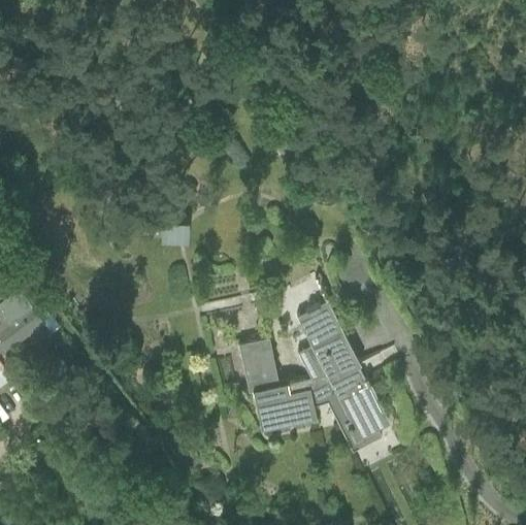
[(187,0),(193,9),(207,0),(187,0)]
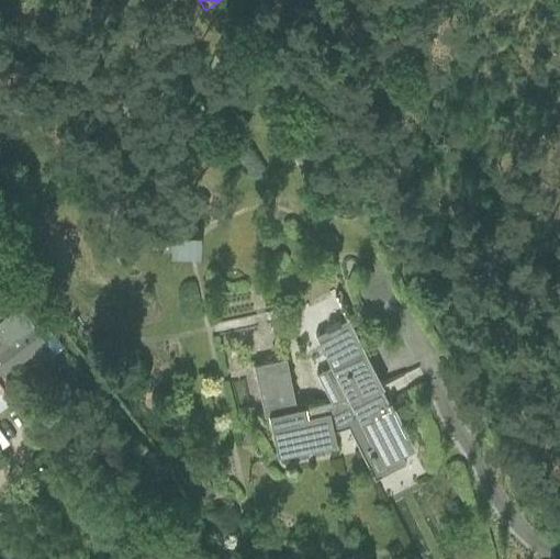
[(196,258),(197,235),(168,234),(168,257),(196,258)]
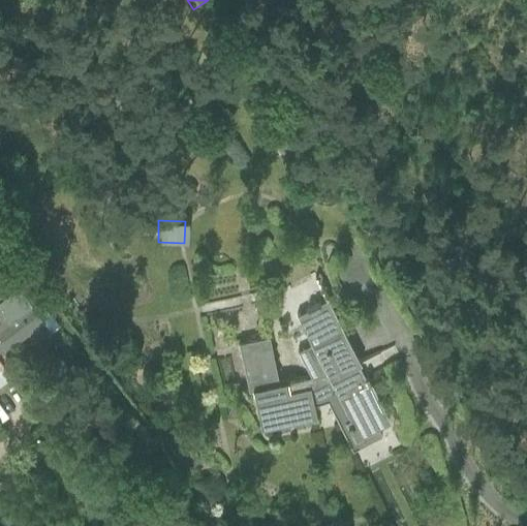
[(0,283),(10,277),(0,263),(0,283)]
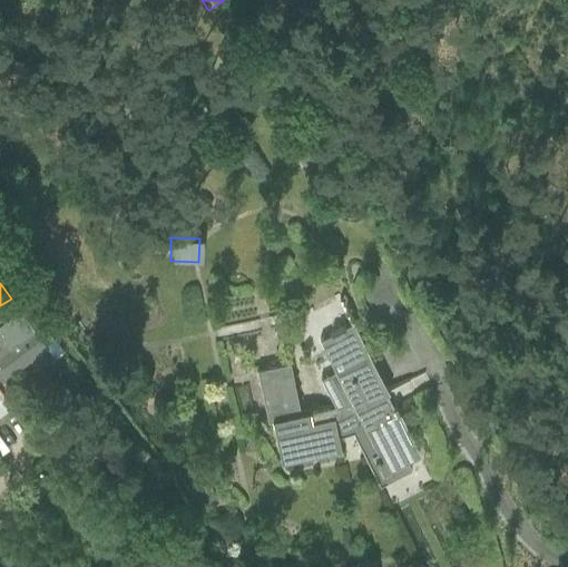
[(0,417),(13,408),(0,388),(0,384),(48,350),(22,314),(0,330),(0,336),(1,339),(0,339),(0,417)]
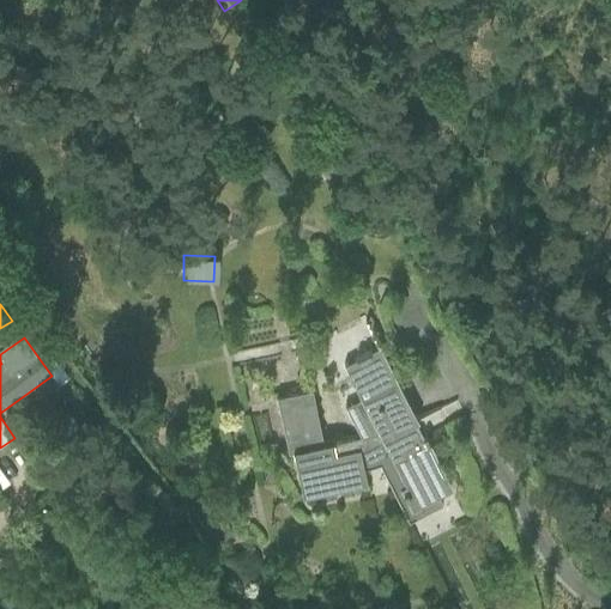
[(331,445),(328,446),(325,446),(314,393),(278,400),(290,456),(295,455),(304,498),(368,485),(366,472),(381,467),(411,524),(445,507),(440,499),(454,491),(464,509),(465,507),(451,482),(447,485),(429,449),(431,448),(427,440),(412,448),(405,433),(419,426),(382,351),(345,369),(361,400),(346,408),(362,439),(331,445)]
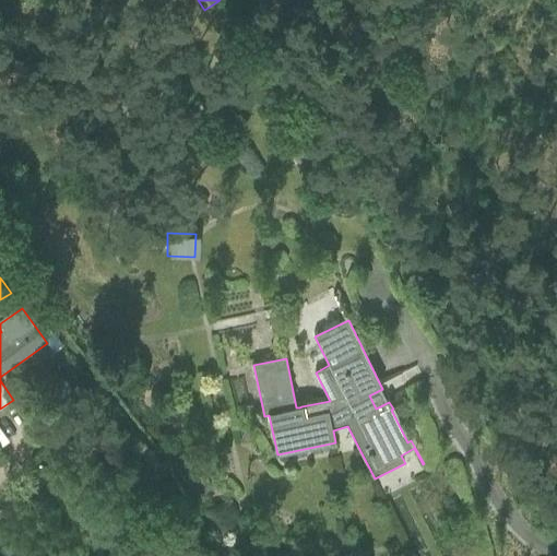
[(62,492),(70,499),(82,486),(75,480),(62,492)]
